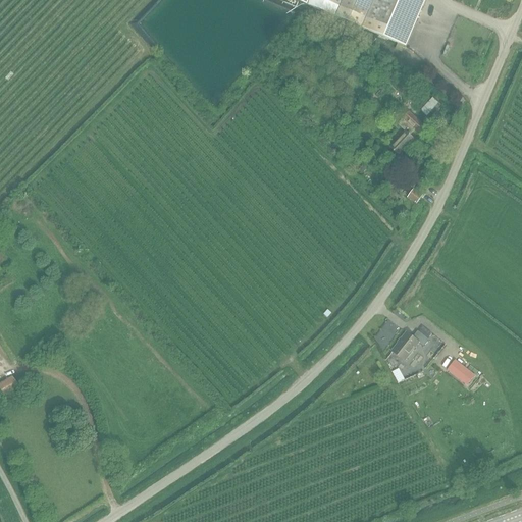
[(293,0),(335,17),(406,47),(410,37),(425,0),(293,0)]
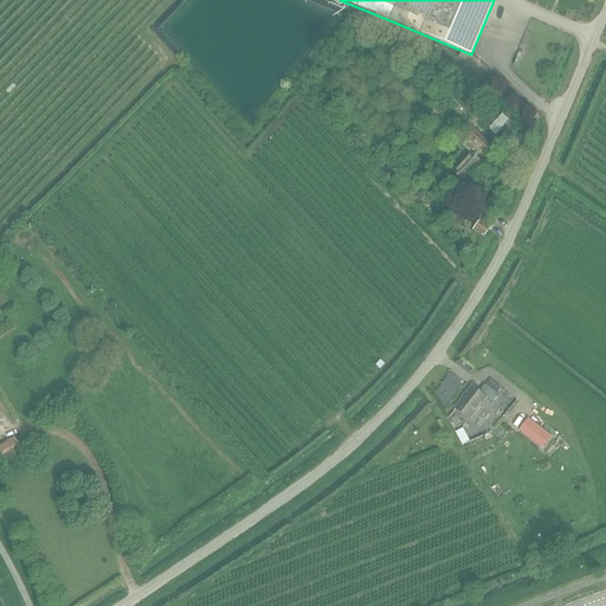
[(363,34),(355,49),(361,52),(369,38),(363,34)]
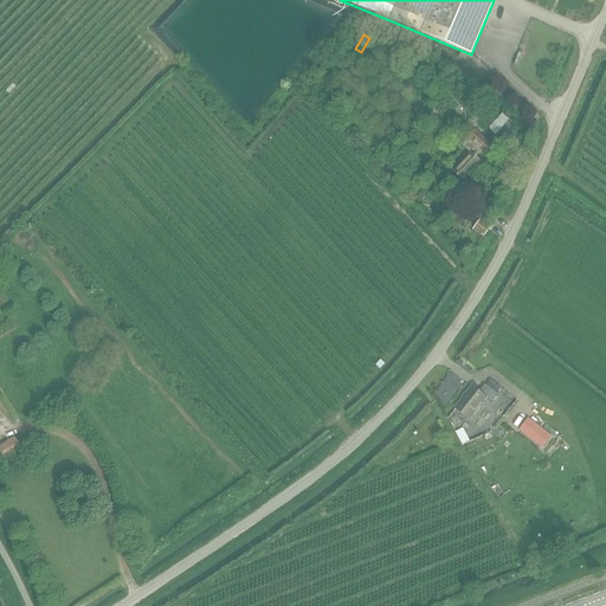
[(457,88),(451,94),(469,111),(475,105),(457,88)]
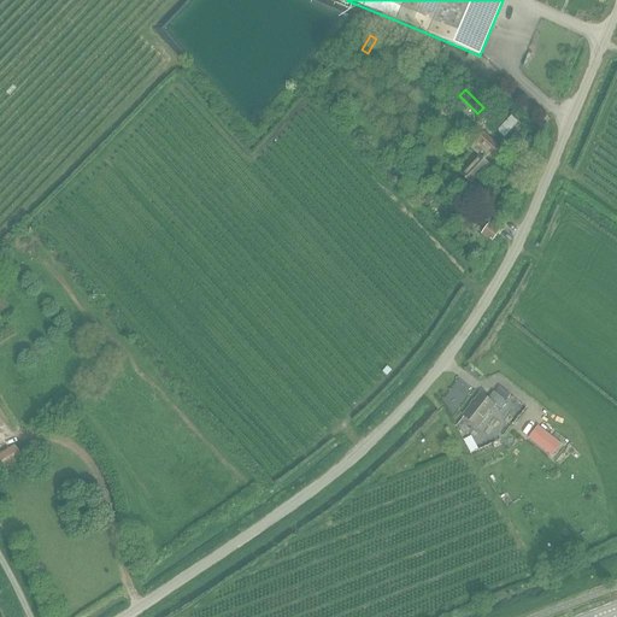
[(488,106),(480,115),(487,122),(494,113),(488,106)]
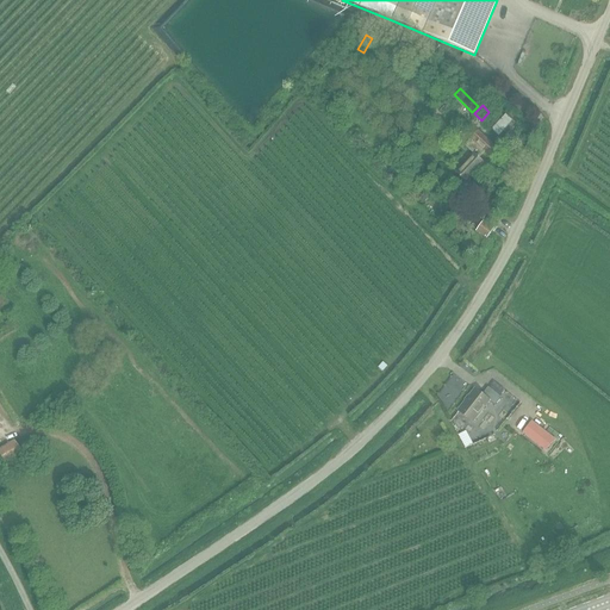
[(500,132),(512,117),(505,111),(492,125),(500,132)]
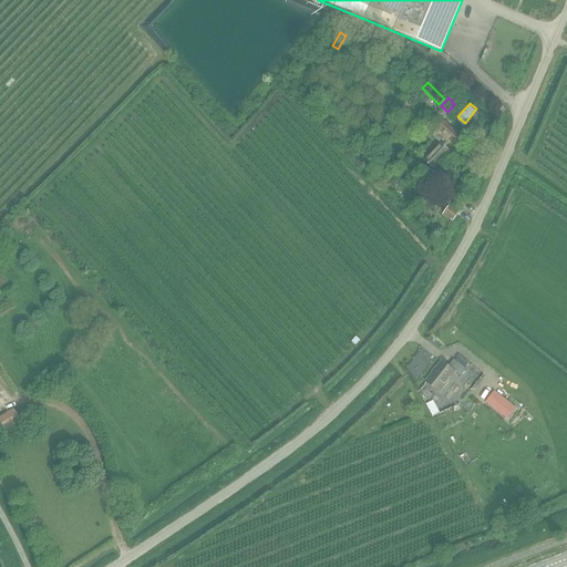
[(445,146),(451,141),(454,144),(461,137),(444,122),(432,135),(440,143),(424,161),(433,168),(450,151),(445,146)]
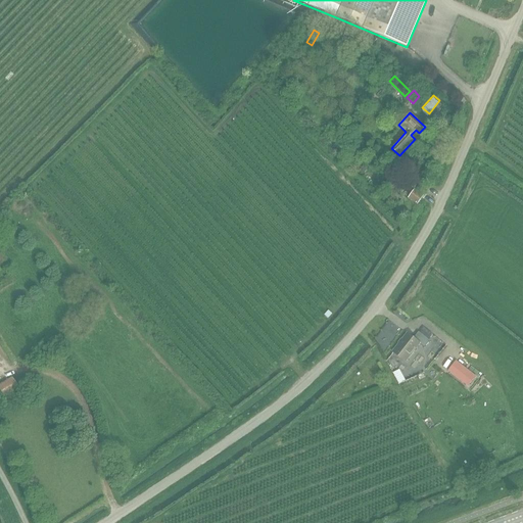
[(358,135),(353,139),(359,144),(363,139),(358,135)]
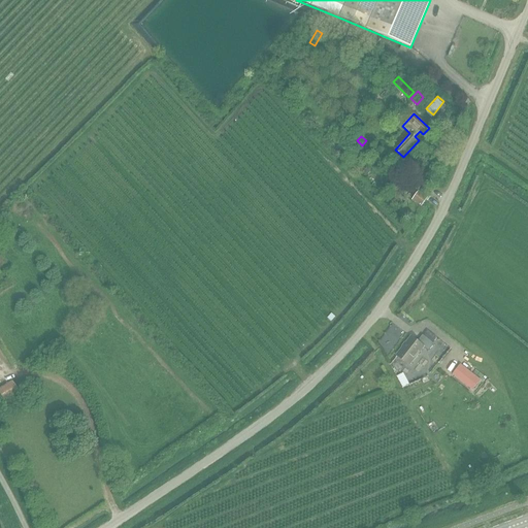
[(367,166),(362,172),(366,175),(371,169),(367,166)]
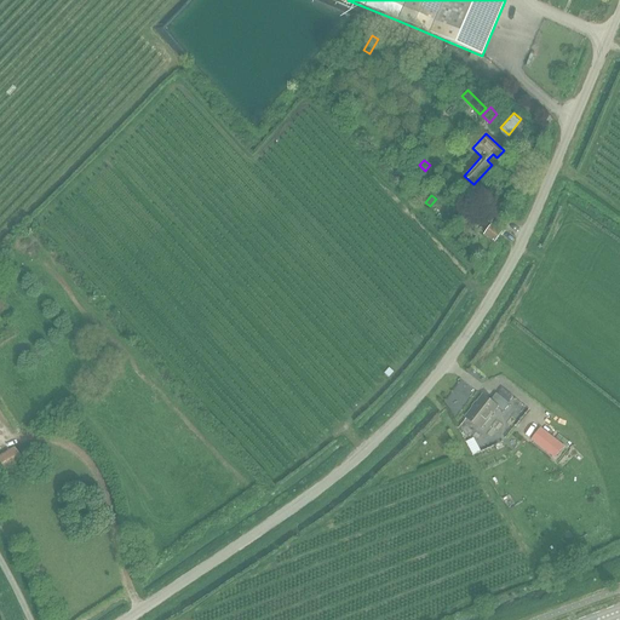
[(446,220),(441,225),(447,230),(453,224),(447,219),(446,220)]
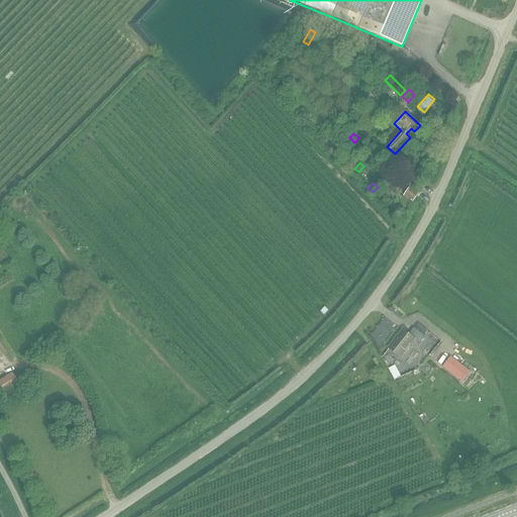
[(410,185),(402,196),(412,201),(418,191),(410,185)]
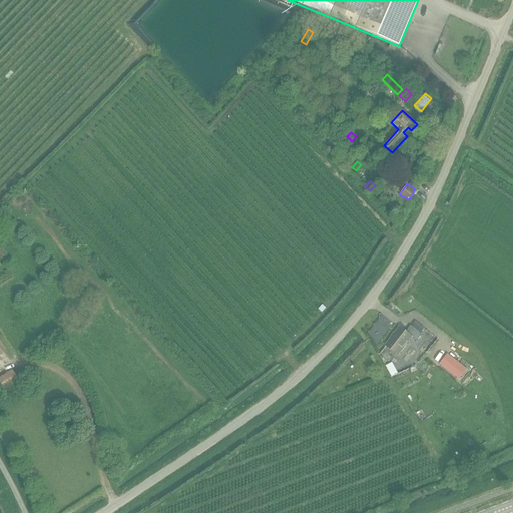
[(379,345),(388,331),(378,324),(369,338),(379,345)]
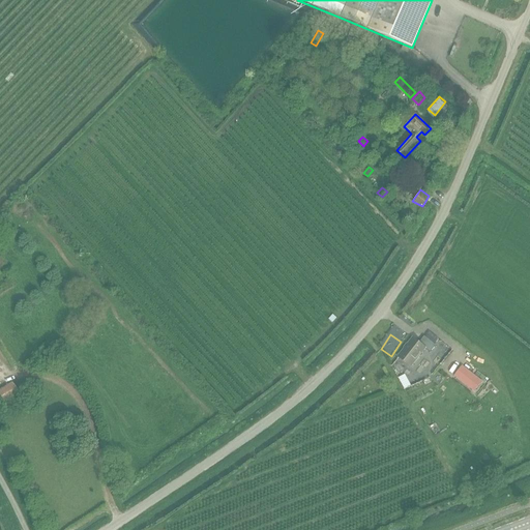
[(398,356),(411,366),(424,348),(430,352),(436,345),(423,336),(419,343),(412,337),(398,356)]
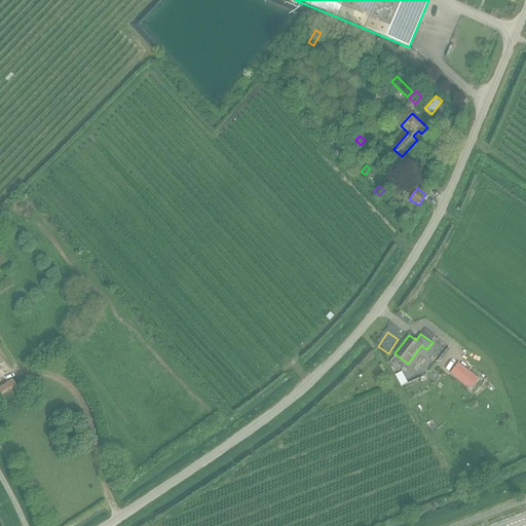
[(434,351),(439,355),(447,345),(442,341),(434,351)]
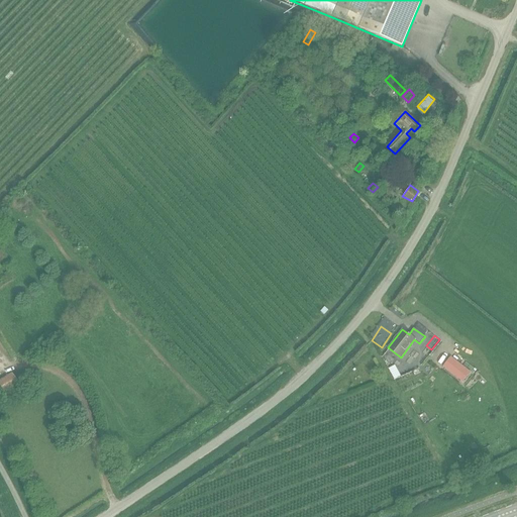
[(450,356),(442,367),(461,382),(470,372),(450,356)]
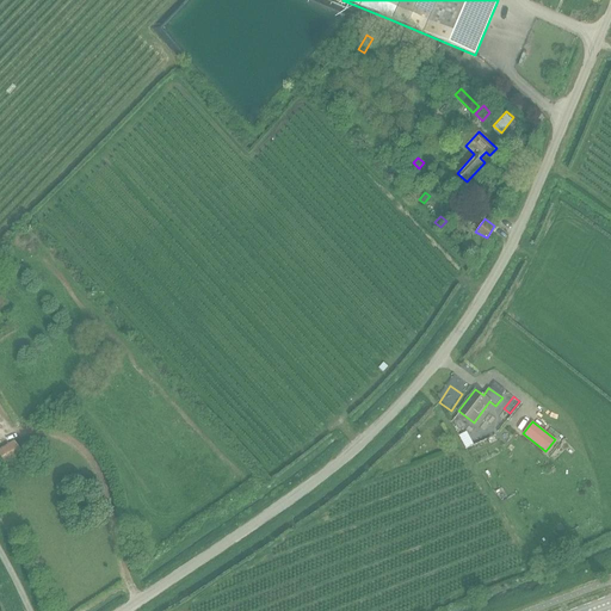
[(466,429),(458,432),(464,445),(471,442),(466,429)]
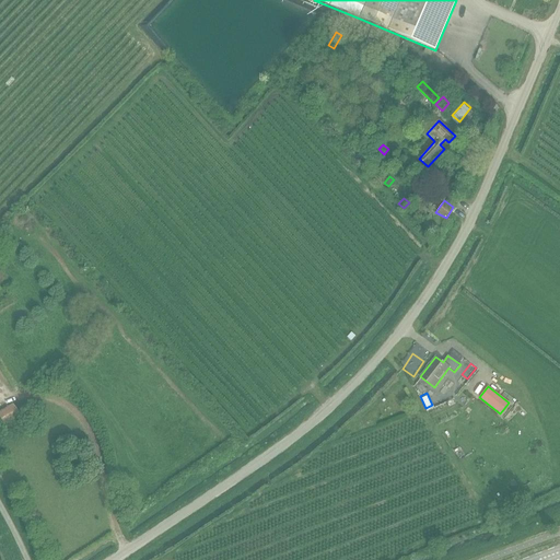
[(2,410),(0,410),(0,422),(2,427),(9,421),(2,410)]
